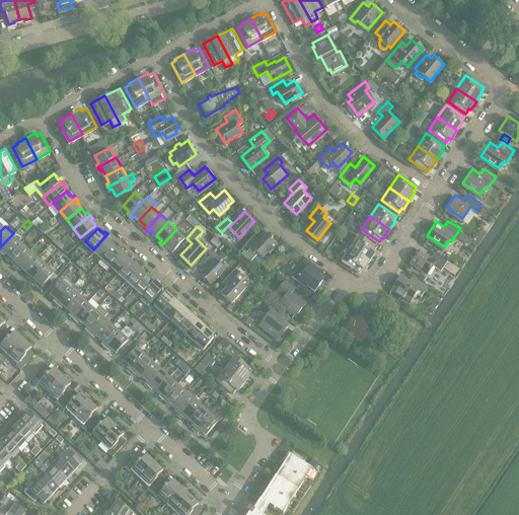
[(172,250),(184,236),(176,229),(162,244),(165,246),(166,244),(172,250)]
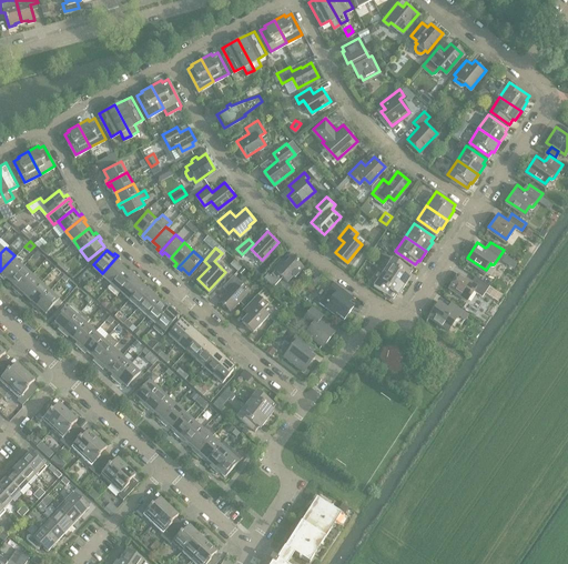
[(305,267),(297,260),(298,259),(297,258),(296,259),(292,254),(283,264),(279,260),(270,270),(264,275),(274,284),(283,274),(287,279),(293,273),(296,277),(305,267)]
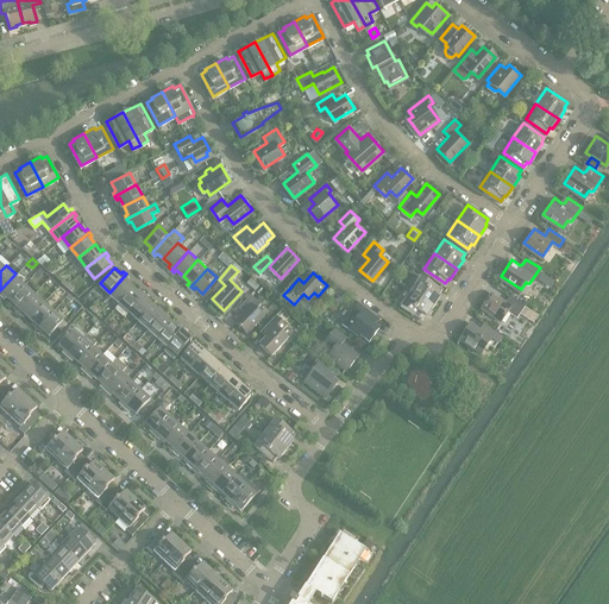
[(440,294),(439,293),(443,287),(421,272),(410,288),(434,303),(440,294)]
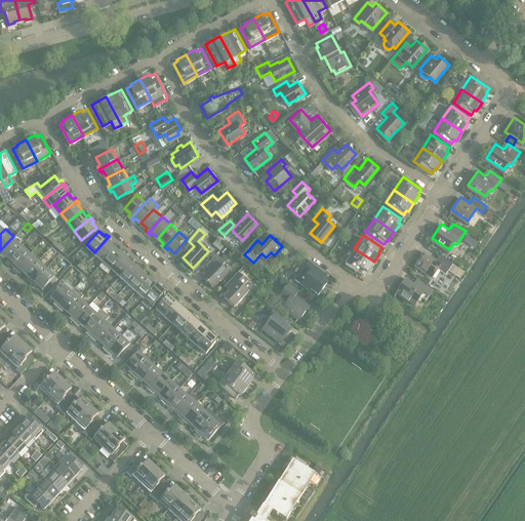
[(22,244),(13,236),(0,250),(0,252),(2,254),(3,252),(9,257),(22,244)]
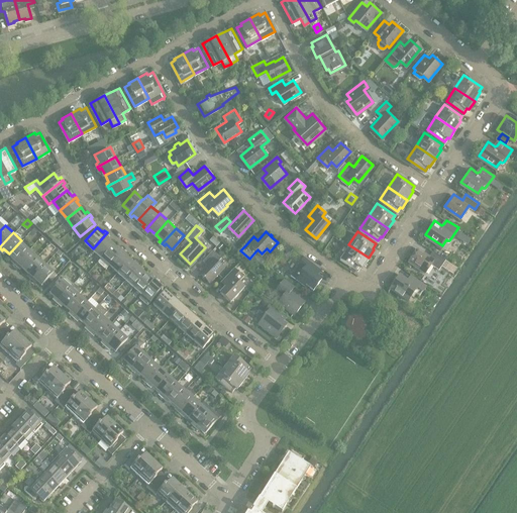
[(113,242),(108,237),(110,235),(107,232),(93,248),(101,255),(113,242)]
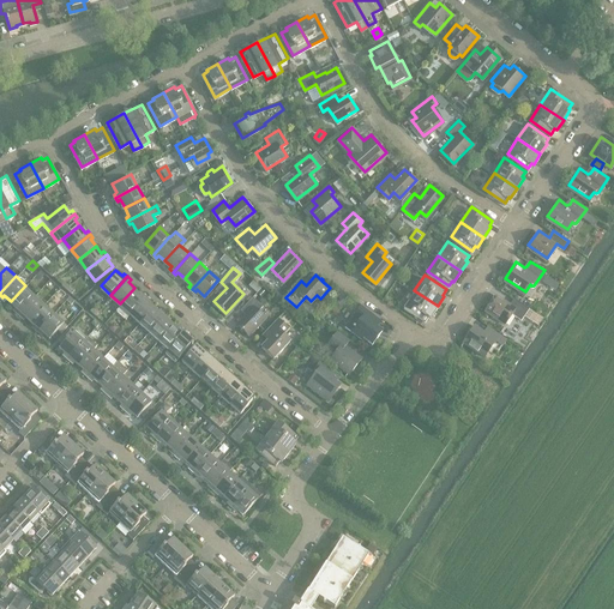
[(263,284),(258,290),(263,295),(268,289),(263,284)]
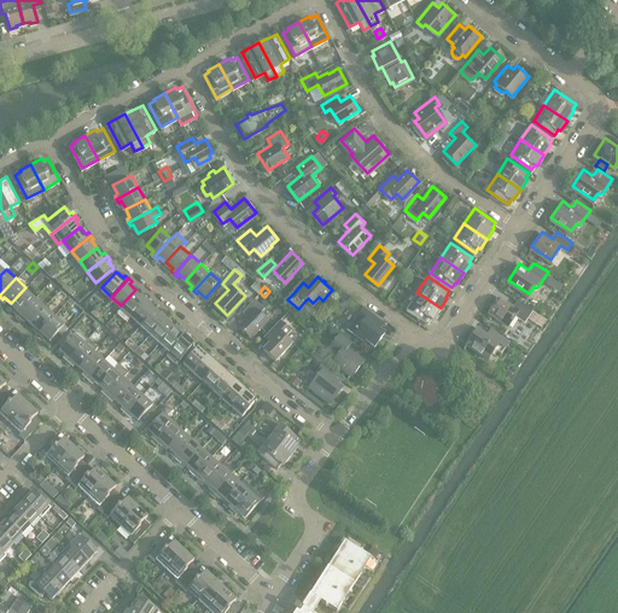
[(35,296),(25,287),(11,303),(17,309),(16,311),(18,314),(35,296)]
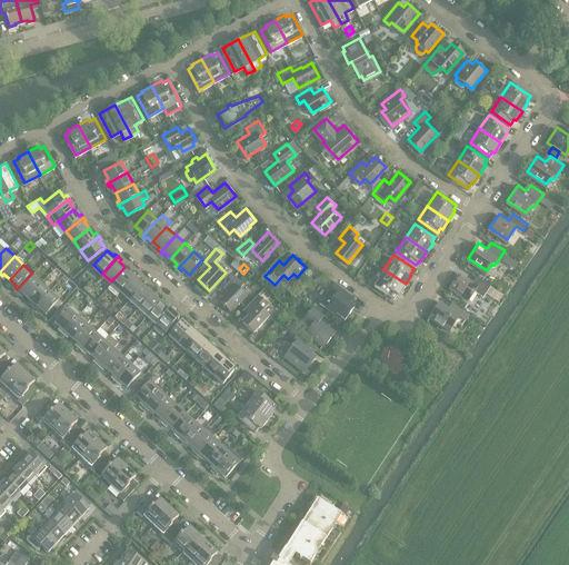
[(120,289),(136,273),(133,270),(131,273),(125,267),(111,281),(108,286),(117,294),(120,289)]
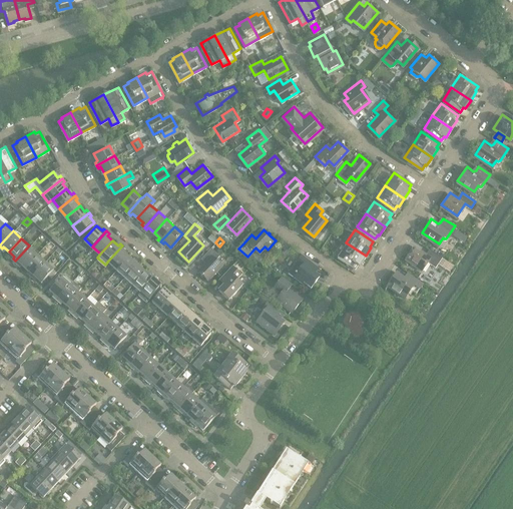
[(366,256),(346,242),(338,256),(355,268),(358,264),(360,265),(366,256)]
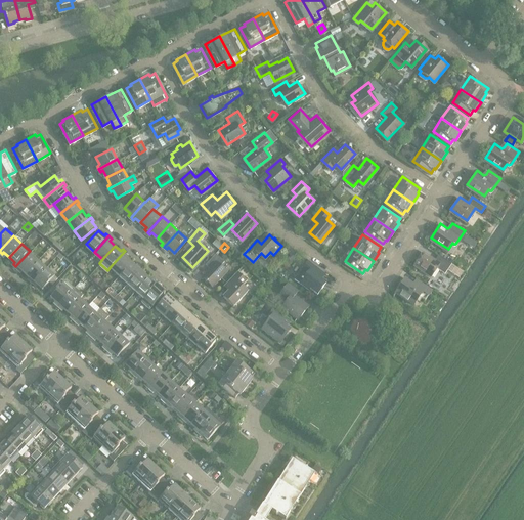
[(435,258),(423,250),(415,263),(431,274),(437,266),(445,271),(451,261),(439,252),(435,258)]
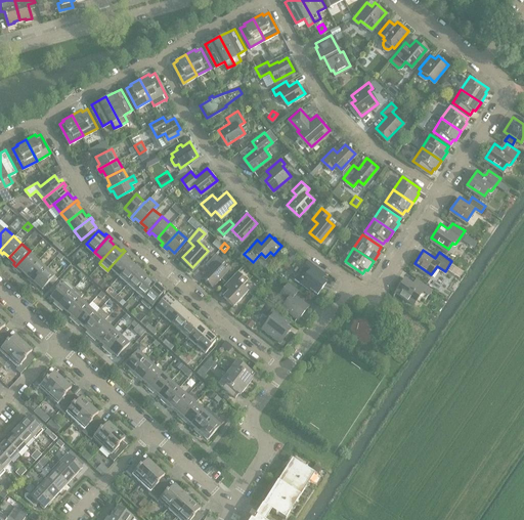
[(38,258),(30,251),(15,266),(18,269),(19,267),(26,272),(38,258)]
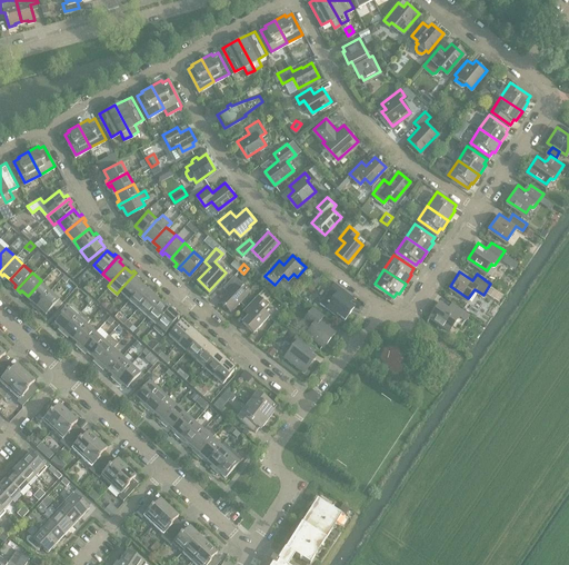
[(142,283),(137,277),(139,275),(136,273),(120,289),(129,297),(142,283)]
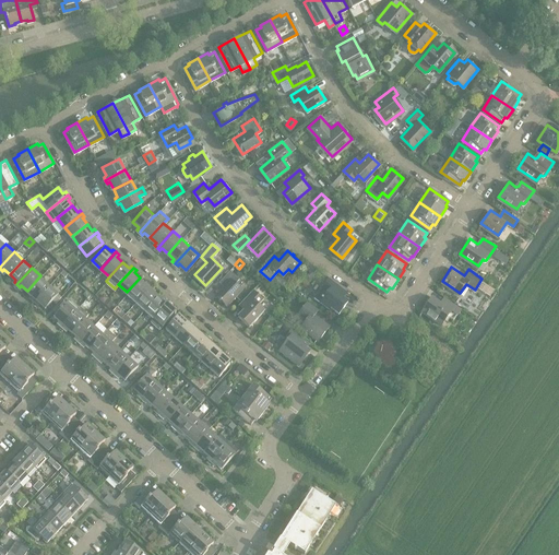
[(227,304),(241,287),(235,281),(239,276),(230,268),(222,278),(226,282),(215,293),(219,297),(218,298),(221,299),(222,298),(227,304)]
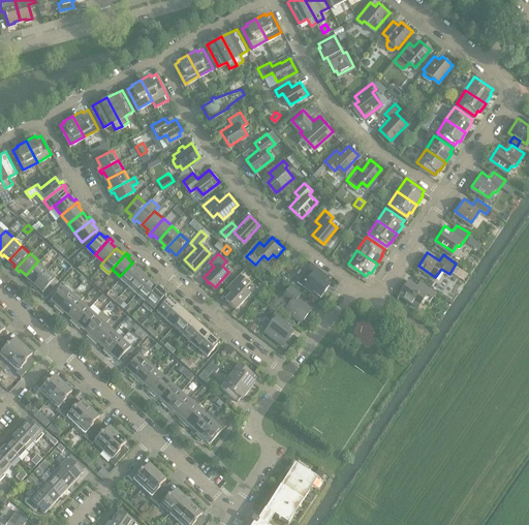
[(47,268),(38,260),(26,275),(32,280),(30,282),(32,284),(47,268)]
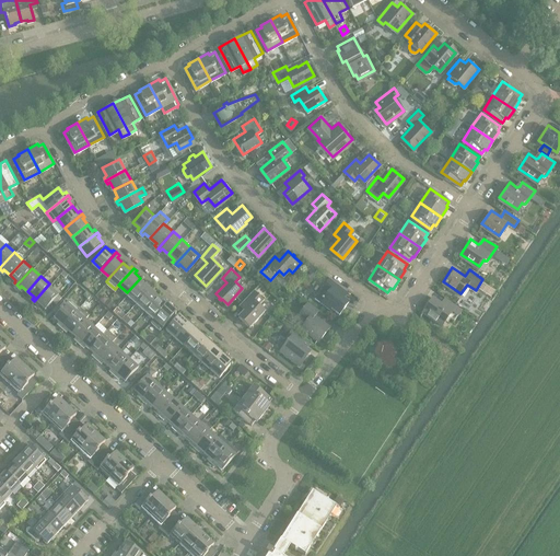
[(348,291),(329,277),(323,286),(328,290),(324,297),(323,296),(322,298),(323,299),(321,300),(329,308),(331,305),(339,312),(349,300),(343,296),(348,291)]
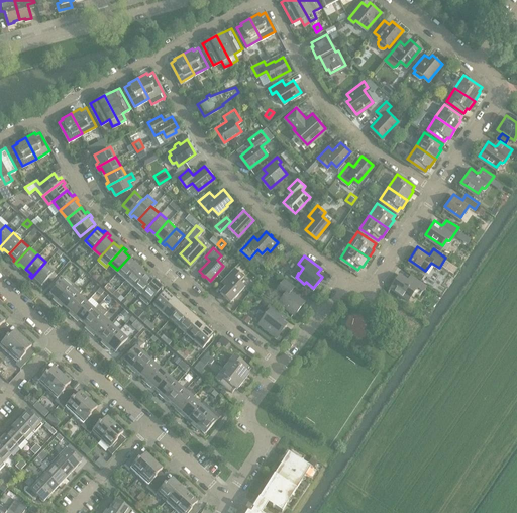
[(137,260),(135,262),(129,257),(117,270),(126,278),(139,262),(137,260)]
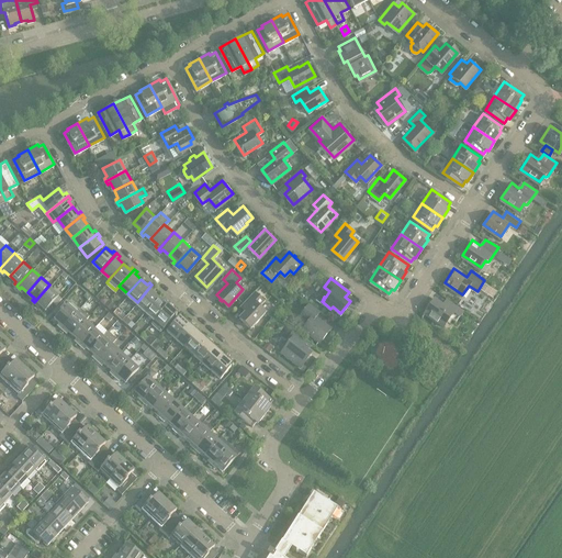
[(62,297),(49,285),(34,302),(37,304),(40,302),(45,308),(53,300),(56,303),(62,297)]
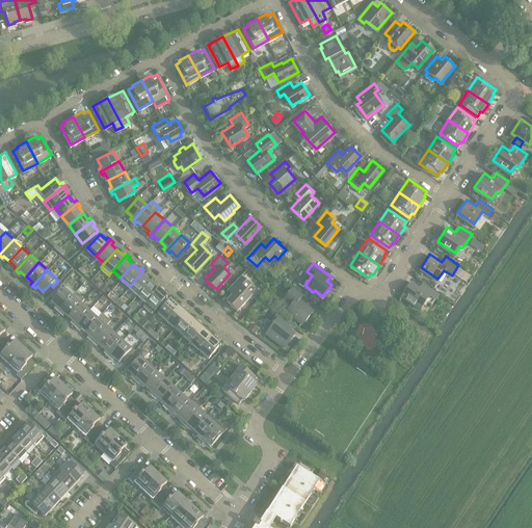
[(147,271),(143,269),(130,286),(138,293),(151,280),(144,273),(147,271)]
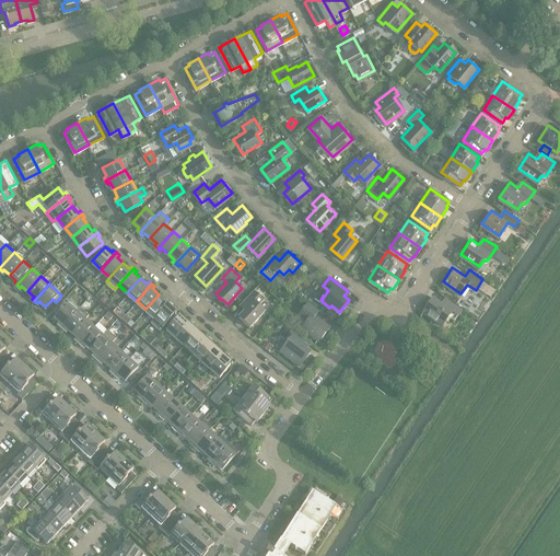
[(265,309),(258,303),(264,298),(254,289),(243,301),(247,305),(238,314),(249,325),(265,309)]
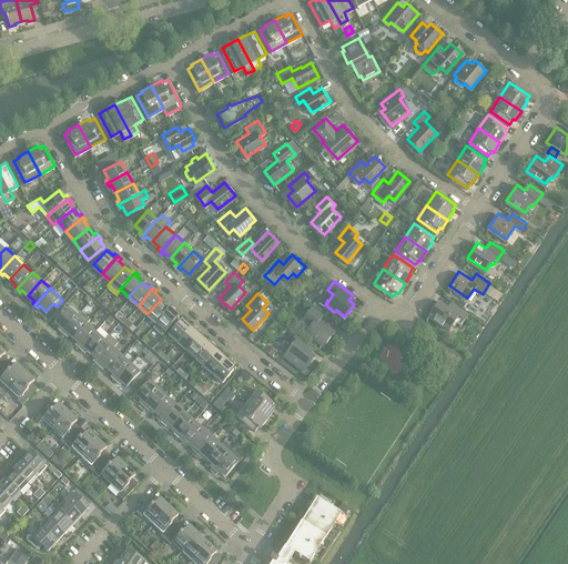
[(107,296),(102,301),(107,305),(111,301),(107,296)]
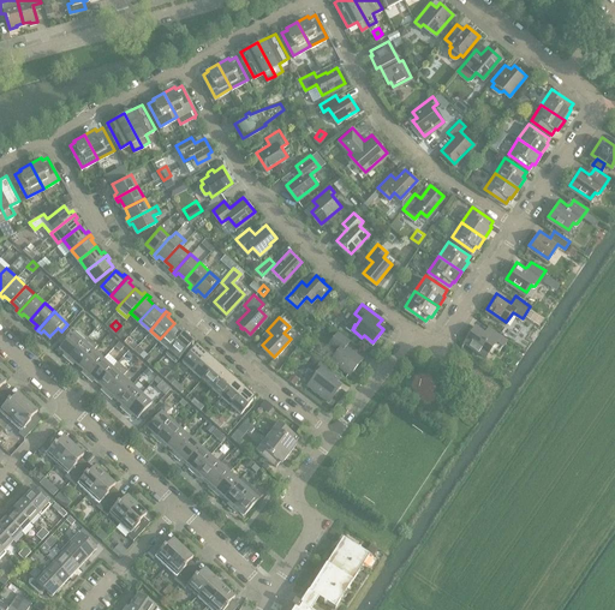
[(185,329),(183,326),(180,328),(174,323),(160,339),(169,347),(185,329)]
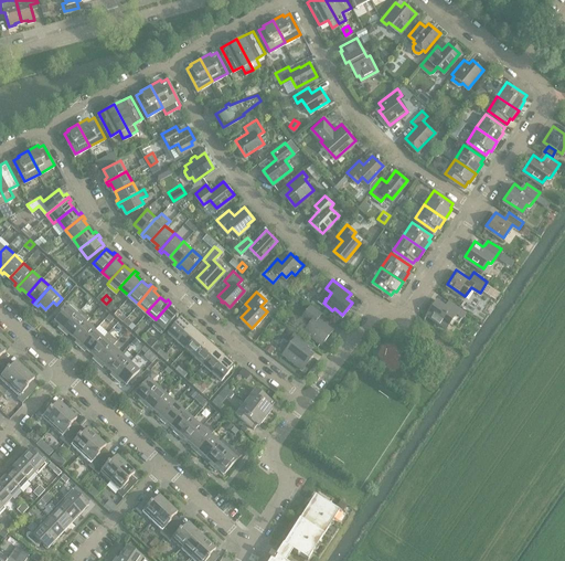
[(446,326),(452,317),(458,321),(466,310),(452,300),(448,306),(436,298),(426,313),(446,326)]
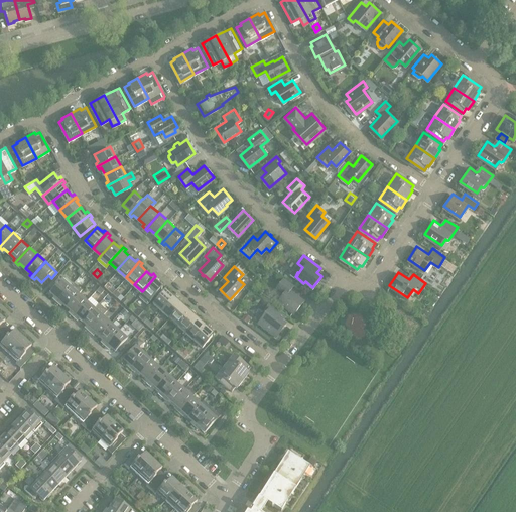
[(101,273),(97,277),(103,282),(106,278),(101,273)]
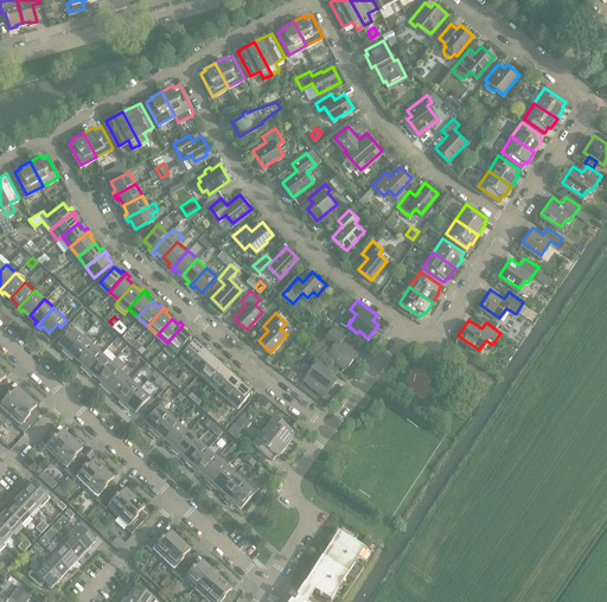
[(74,325),(72,325),(70,322),(63,330),(66,332),(58,341),(65,347),(63,350),(66,352),(83,334),(87,331),(78,324),(77,324),(76,324),(75,324),(74,325)]
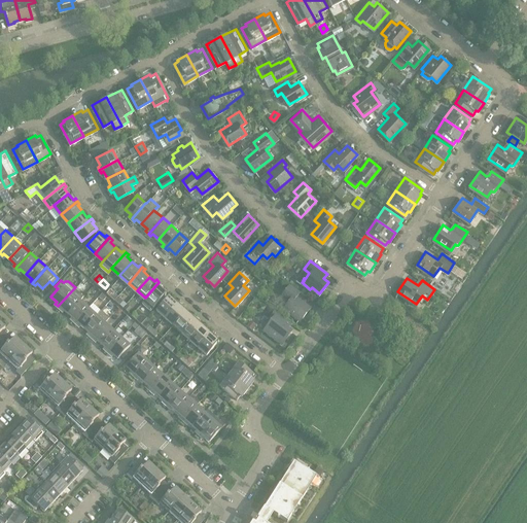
[(166,291),(160,286),(162,284),(159,282),(145,298),(142,301),(150,308),(166,291)]
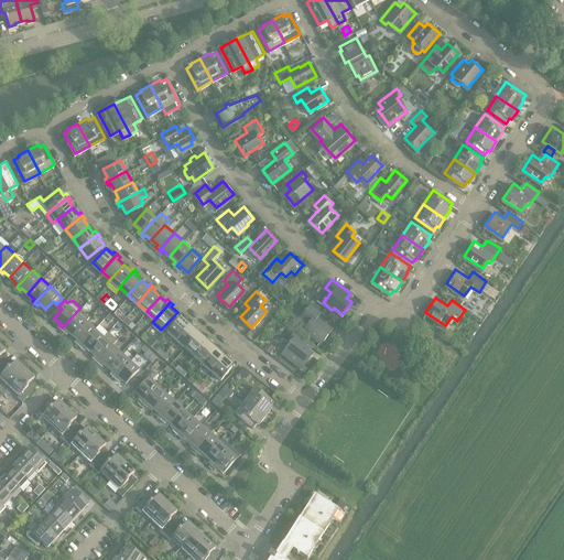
[(332,327),(316,315),(321,311),(310,302),(301,313),(310,320),(303,329),(320,340),(321,338),(324,337),(332,327)]
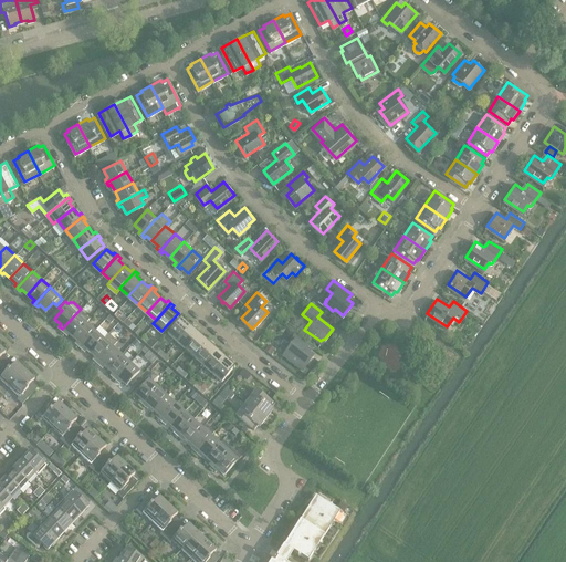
[(77,312),(62,329),(65,331),(66,329),(73,334),(86,320),(90,315),(81,308),(81,309),(77,312)]
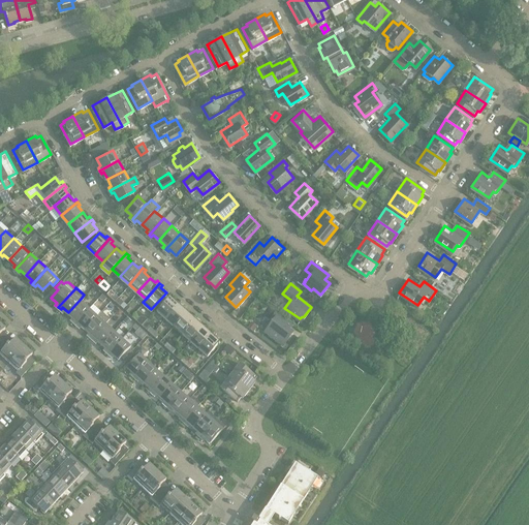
[(180,301),(177,298),(175,300),(169,295),(157,309),(165,316),(180,301)]
